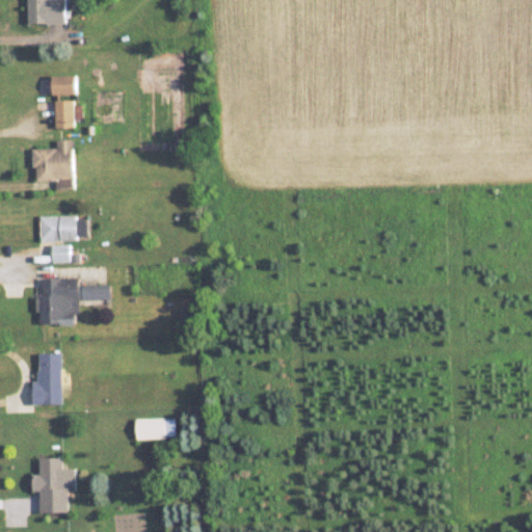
[(67,23),(67,0),(29,0),(29,23),(67,23)]
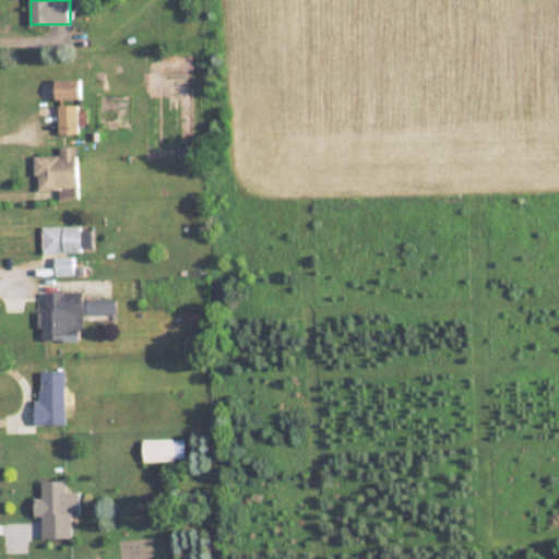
[(81,79),(56,79),(56,99),(81,99),(81,79)]
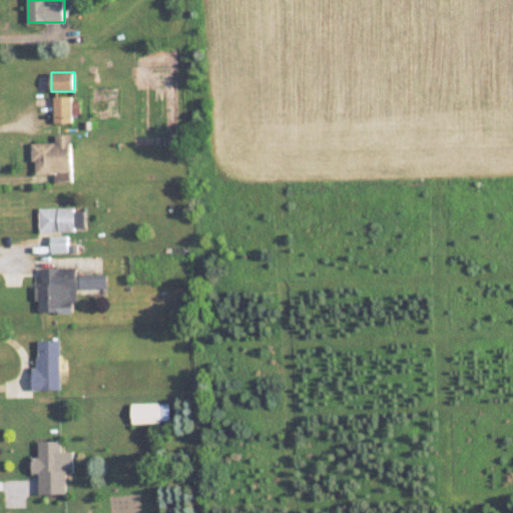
[(72,96),(54,96),(54,124),(72,124),(72,96)]
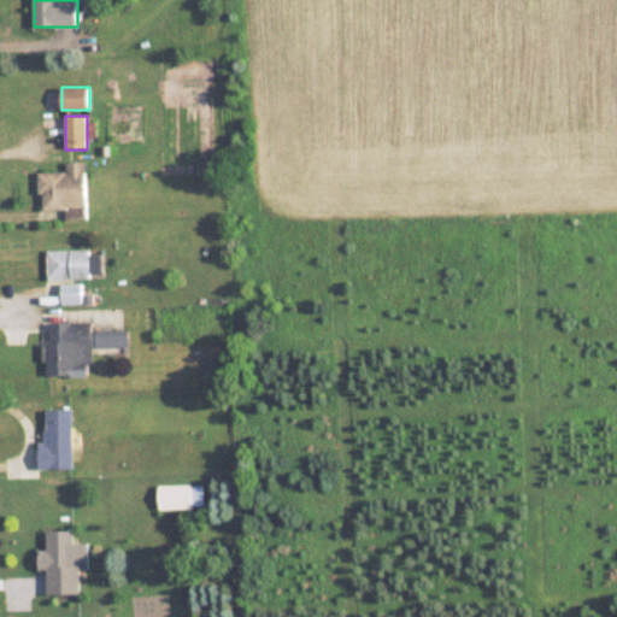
[(86,162),(66,162),(66,172),(40,172),(41,210),(87,209),(86,162)]
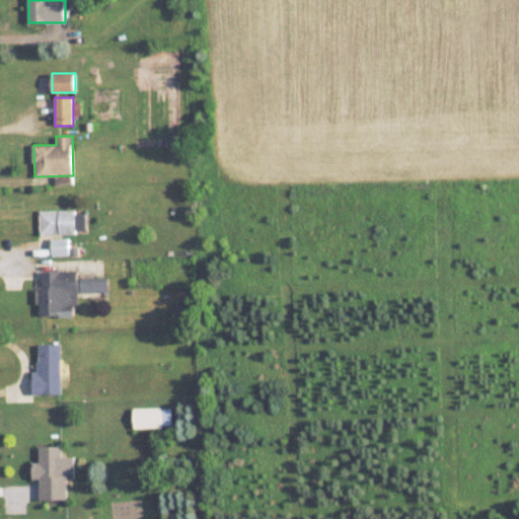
[(40,209),(40,233),(75,233),(75,209),(40,209)]
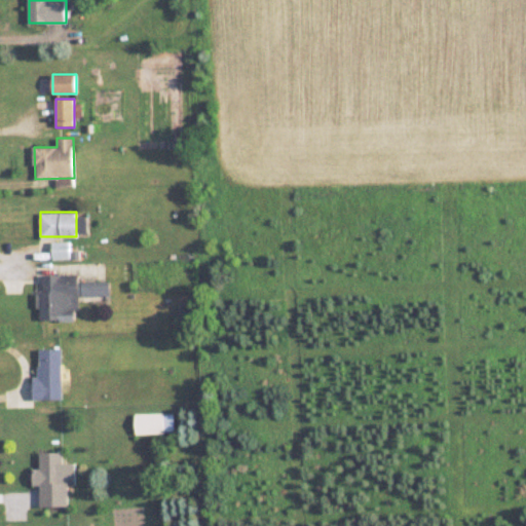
[(77,280),(77,273),(41,273),(40,318),(76,318),(76,299),(108,300),(109,280),(77,280)]
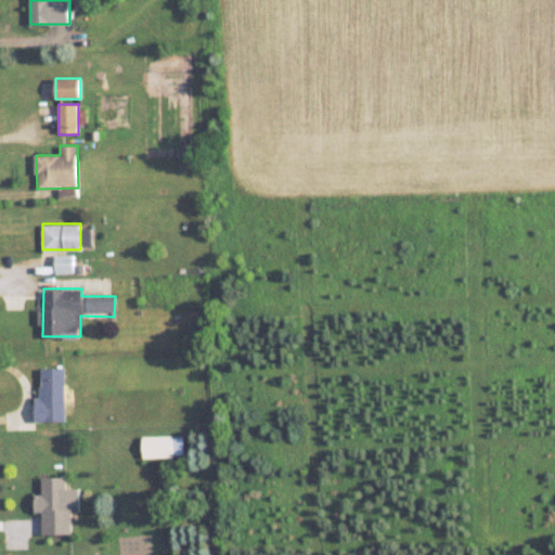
[(65,421),(65,366),(38,366),(38,421),(65,421)]
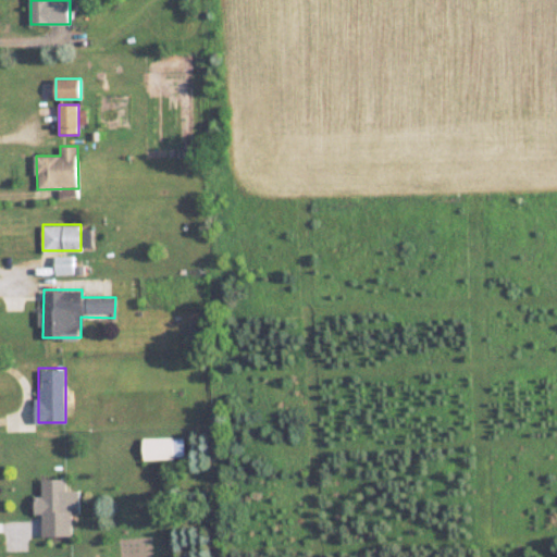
[(143,436),(143,458),(184,458),(184,436),(143,436)]
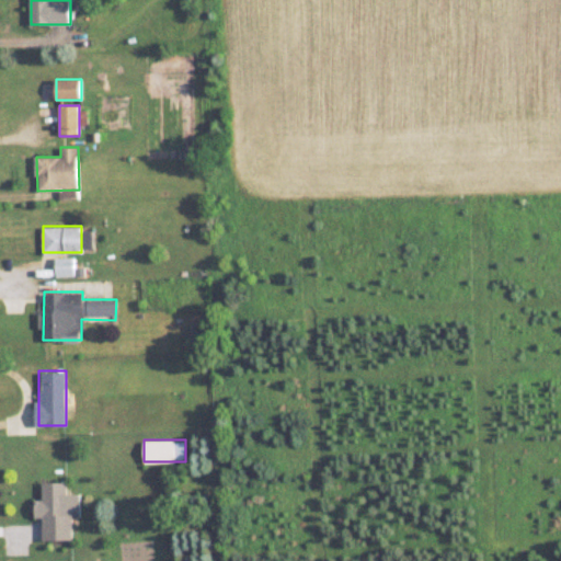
[(42,539),(69,539),(69,481),(41,481),(41,499),(34,499),(35,517),(42,516),(42,539)]
